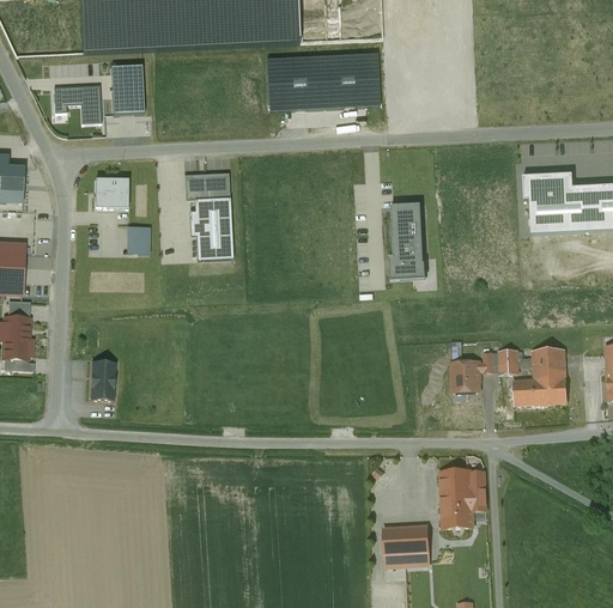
[(113,109),(144,108),(141,62),(110,64),(113,109)]
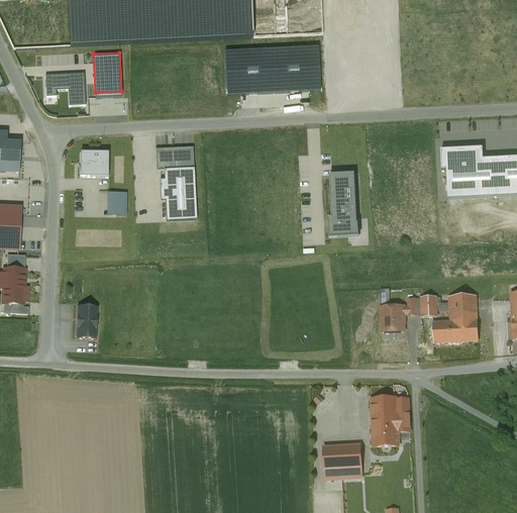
[(193,145),(156,147),(157,169),(164,168),(194,167),(193,145)]
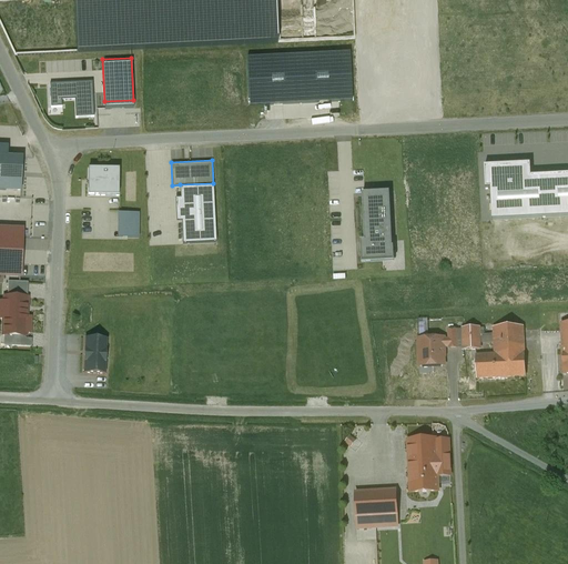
[(89,169),(88,195),(118,197),(118,170),(89,169)]
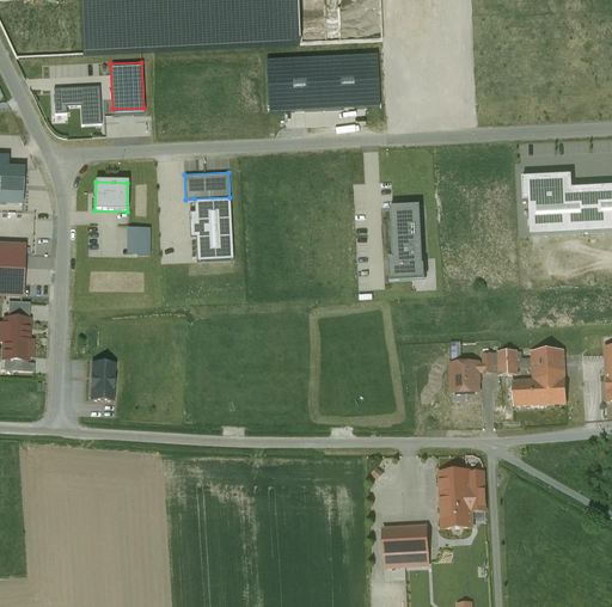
[(230,197),(194,198),(197,259),(233,257),(230,197)]
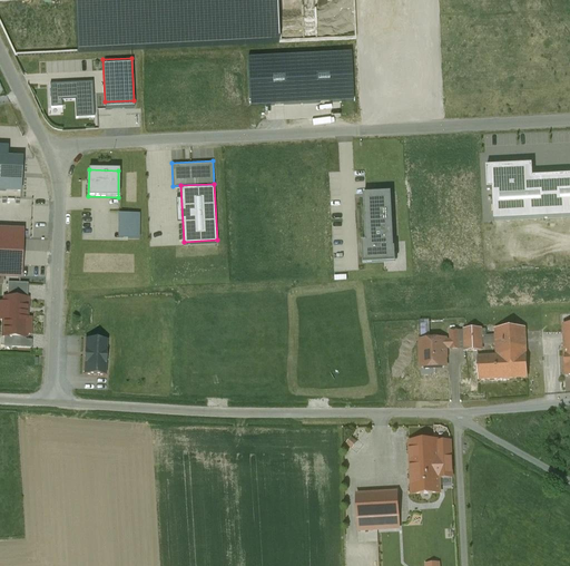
[(367,256),(395,255),(392,184),(365,185),(367,256)]
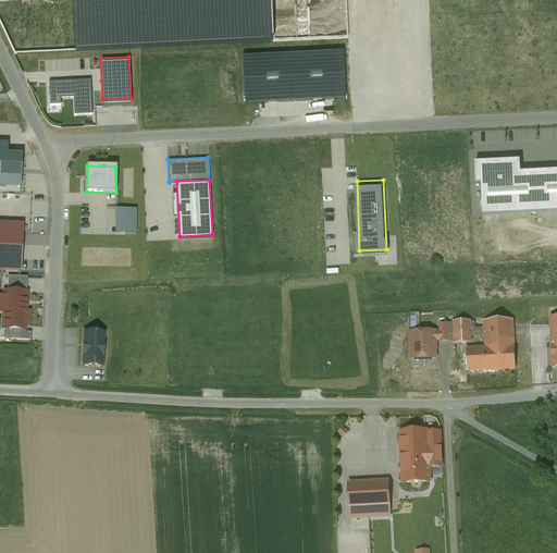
[(136,208),(115,208),(115,232),(136,232),(136,208)]
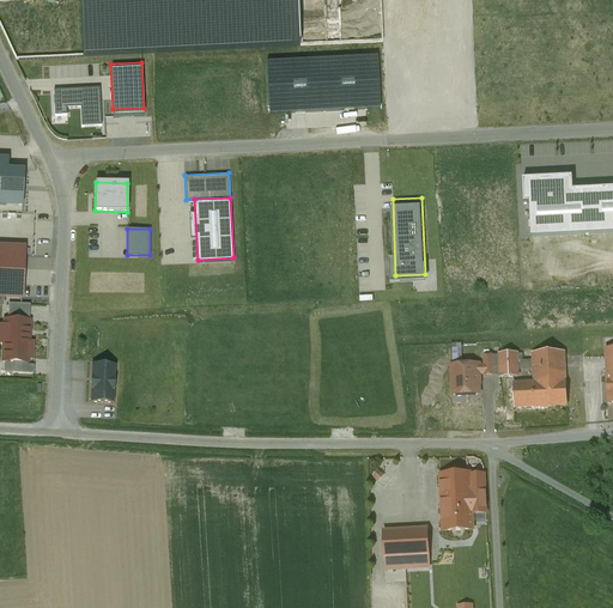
[(0,244),(0,292),(24,293),(25,245),(0,244)]
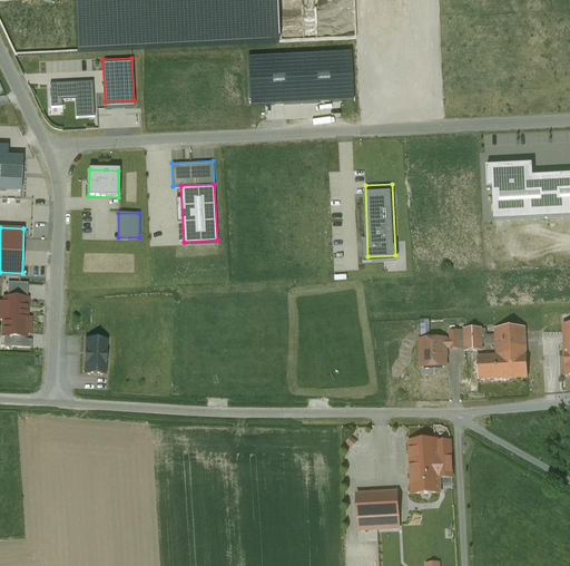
[(28,295),(5,295),(5,300),(1,300),(1,316),(3,316),(3,333),(26,334),(26,331),(30,331),(31,315),(27,315),(28,295)]
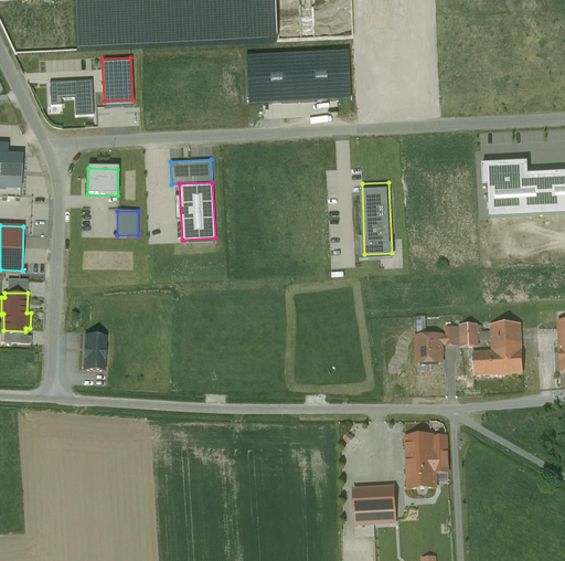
[(478,345),(478,338),(477,328),(477,321),(460,323),(461,346),(478,345)]
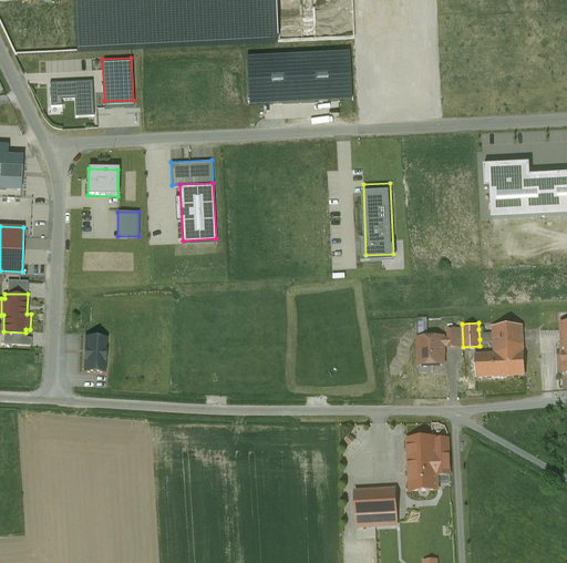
[(493,329),(478,329),(480,339),(494,338),(494,350),(475,351),(476,375),(525,372),(523,323),(493,323),(493,329)]
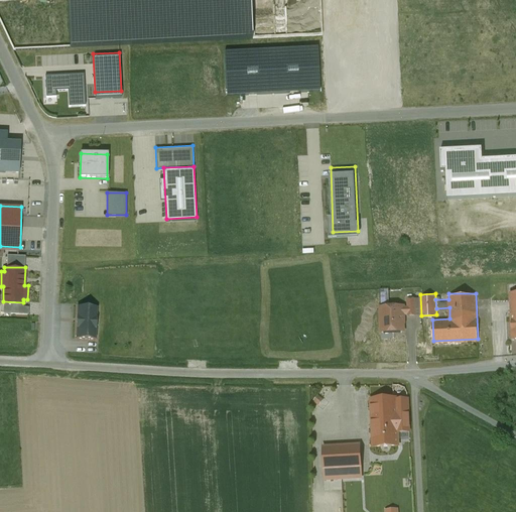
[(408,303),(408,312),(416,312),(415,296),(407,297),(408,303)]
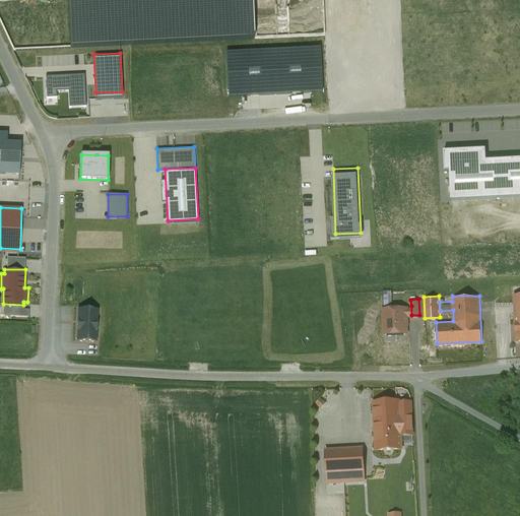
[(411,315),(411,306),(379,307),(380,330),(396,329),(396,335),(405,335),(405,324),(408,324),(407,315),(411,315)]
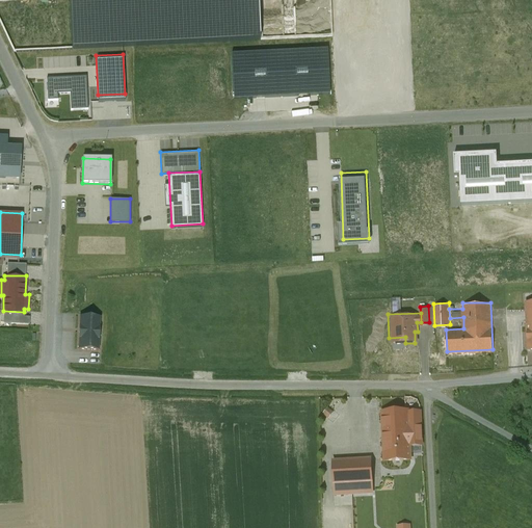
[(79,316),(78,349),(99,350),(100,317),(79,316)]
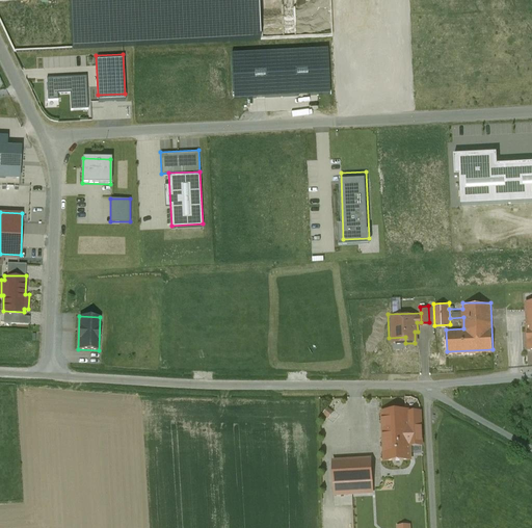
[(333,410),(327,405),(323,411),(329,415),(333,410)]
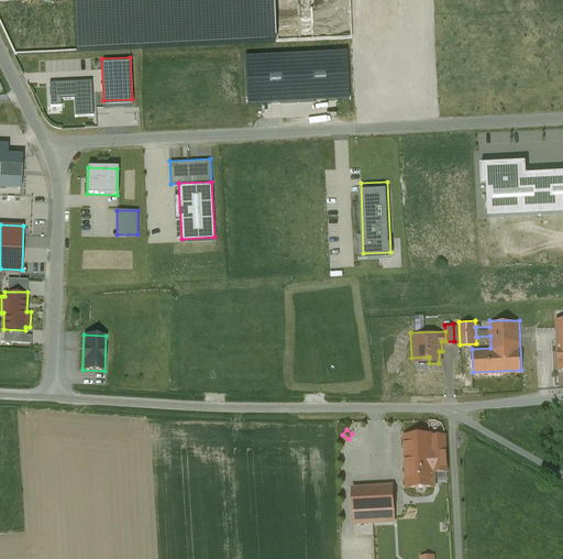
[(445,431),(404,434),(407,484),(434,483),(433,469),(446,468),(445,431)]
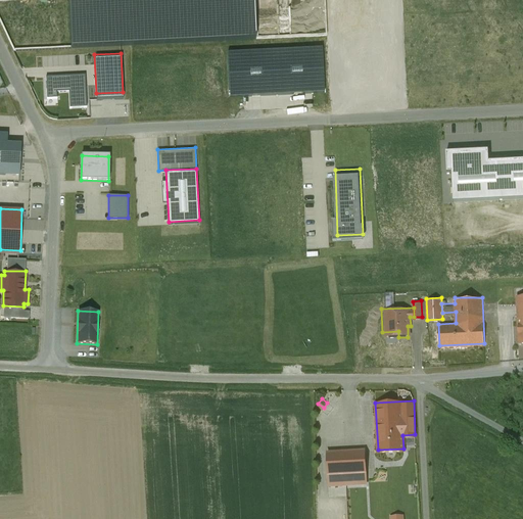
[(368,517),(364,449),(327,450),(329,483),(344,482),(346,518),(368,517)]
